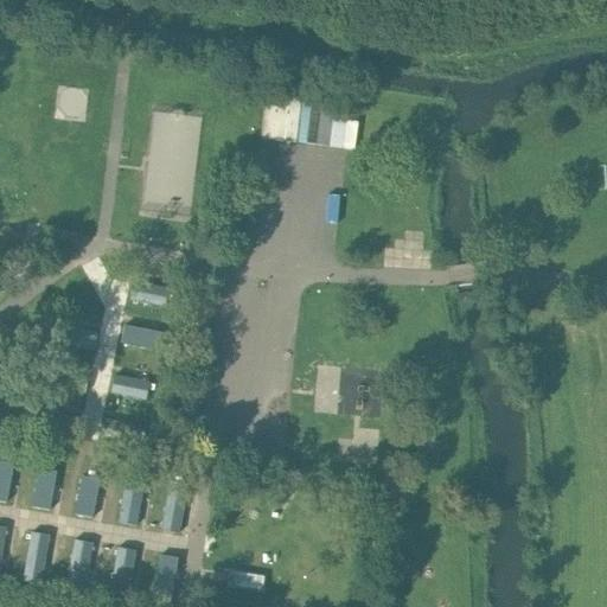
[(14,454),(0,451),(0,502),(6,503),(14,454)]
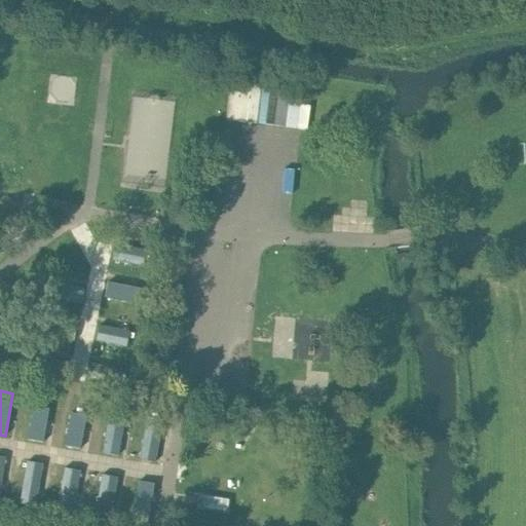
[(50,401),(34,398),(27,440),(43,443),(50,401)]
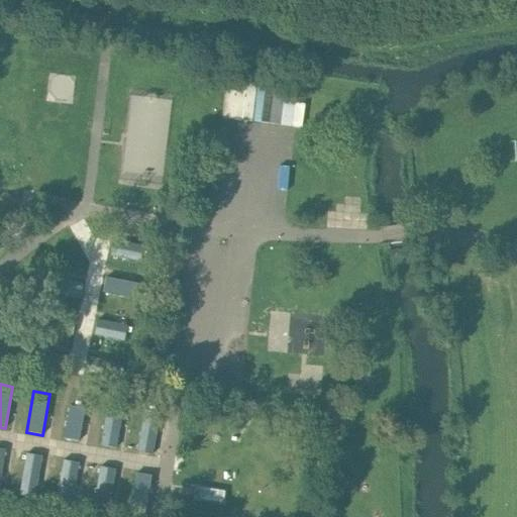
[(87,401),(71,398),(63,439),(79,442),(87,401)]
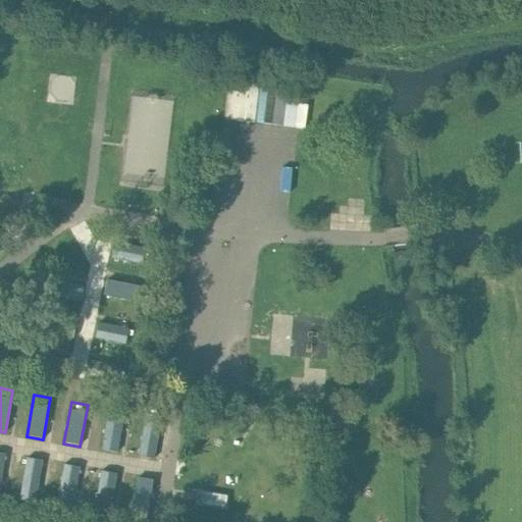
[(125,411),(109,408),(101,450),(117,453),(125,411)]
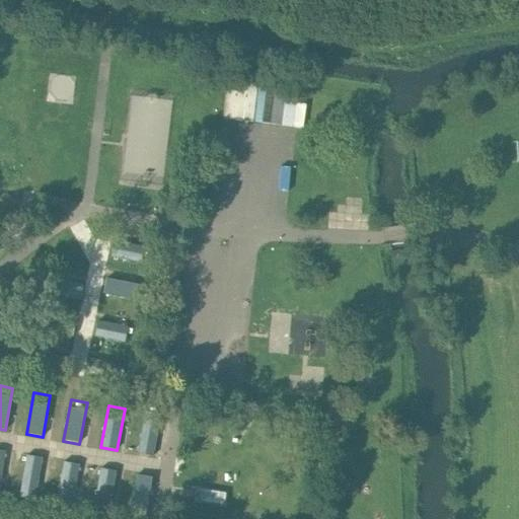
[(44,457),(27,454),(19,496),(35,499),(44,457)]
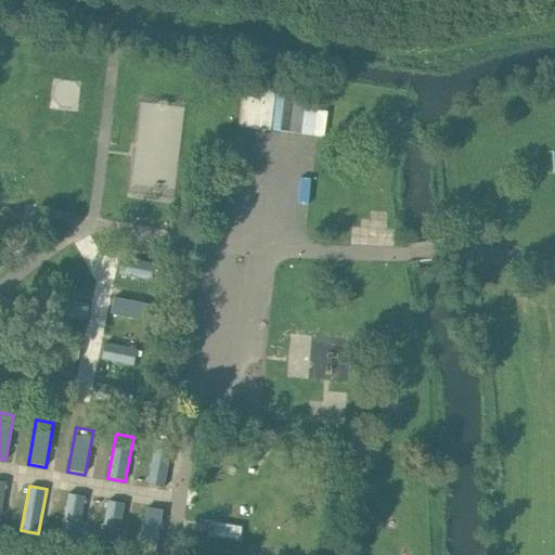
[(86,497),(68,493),(61,538),(78,541),(86,497)]
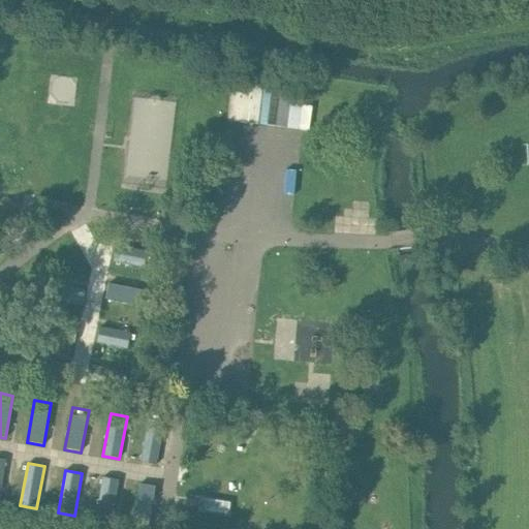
[(117,478),(100,475),(92,518),(109,521),(117,478)]
